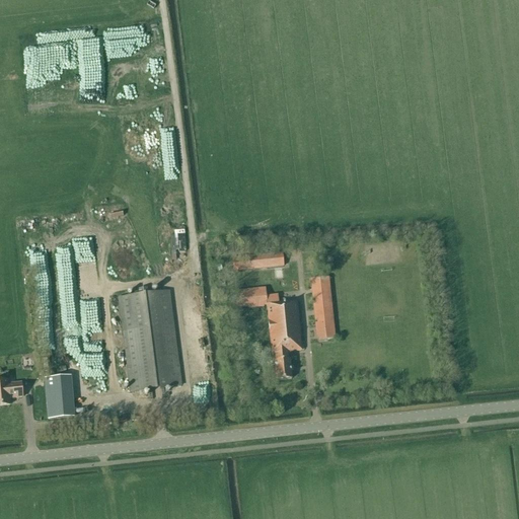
[(174,251),(188,251),(187,230),(173,231),(174,251)]
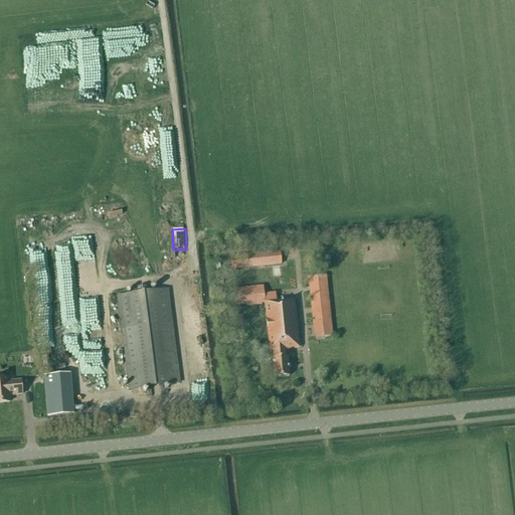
[(231,270),(281,265),(280,251),(230,258),(231,270)]
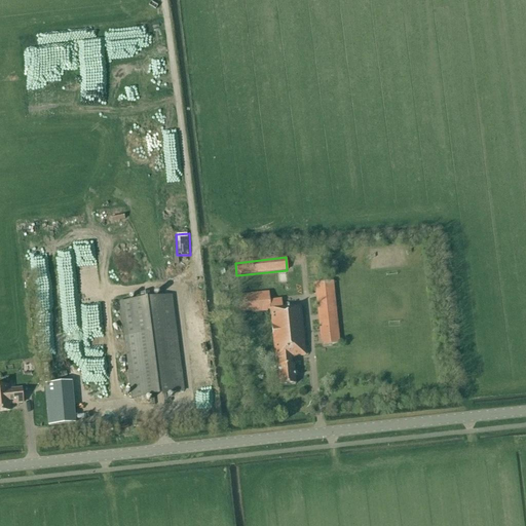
[(333,282),(314,284),(316,303),(318,303),(320,309),(316,309),(318,326),(321,325),(322,330),(318,330),(320,342),(323,341),(324,345),(339,344),(333,282)]
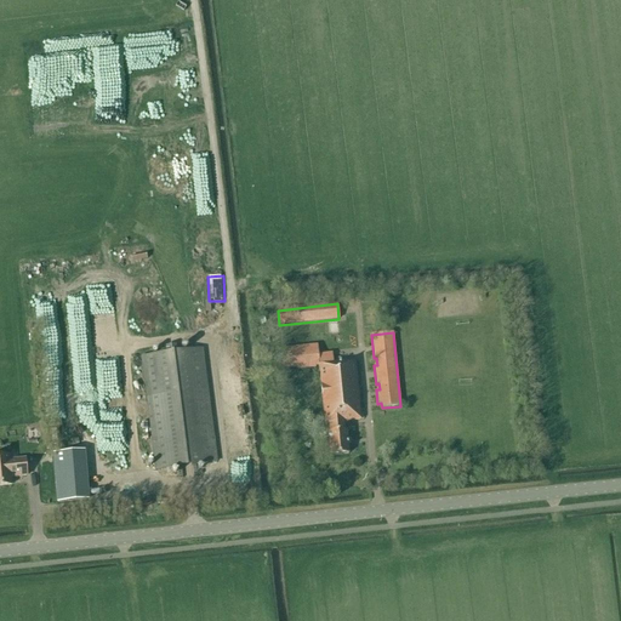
[(166,354),(141,357),(155,469),(216,462),(203,349),(177,353),(176,346),(165,347),(166,354)]
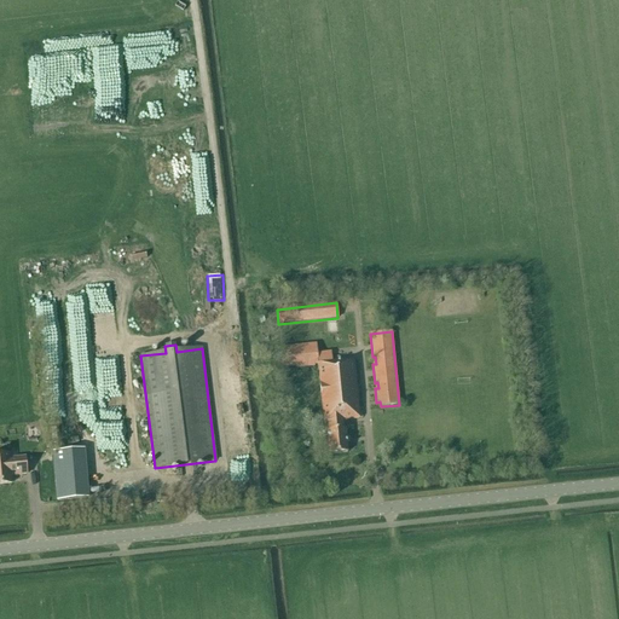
[(317,354),(316,345),(279,348),(282,368),(296,366),(296,368),(314,366),(313,365),(317,364),(323,422),(327,422),(328,432),(327,432),(329,455),(347,452),(345,431),(348,431),(347,420),(359,418),(353,360),(331,363),(330,352),(317,354)]
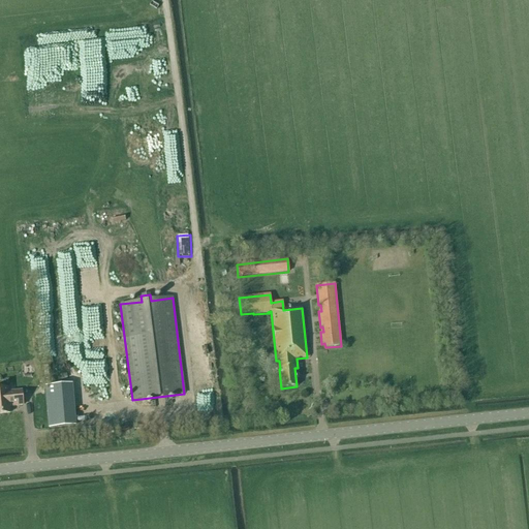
[(32,376),(31,366),(22,366),(23,377),(32,376)]
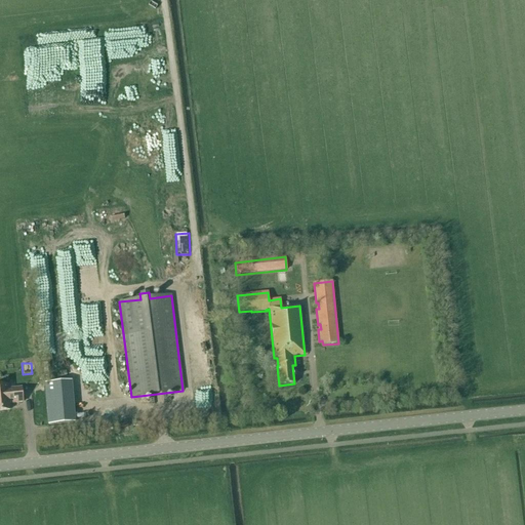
[(71,381),(45,384),(49,426),(74,422),(71,392),(72,392),(71,381)]
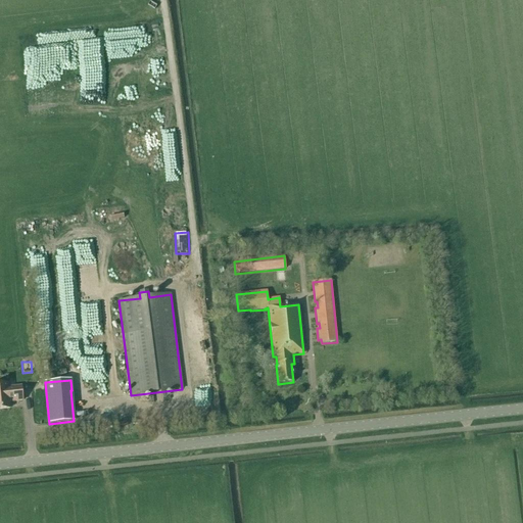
[(7,384),(0,384),(0,409),(9,409),(9,402),(22,400),(20,386),(7,388),(7,384)]
